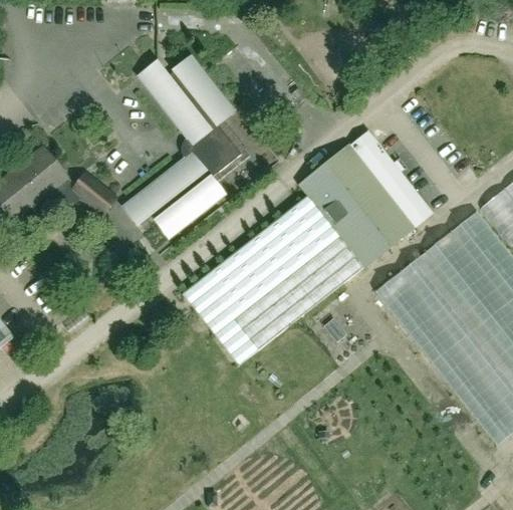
[(215,183),(251,155),(223,118),(234,109),(192,55),(174,70),(168,74),(158,61),(140,75),(187,136),(185,139),(183,143),(182,147),(182,151),(183,154),(185,158),(123,205),(138,223),(152,213),(156,218),(156,219),(170,237),(224,194),(215,183)]
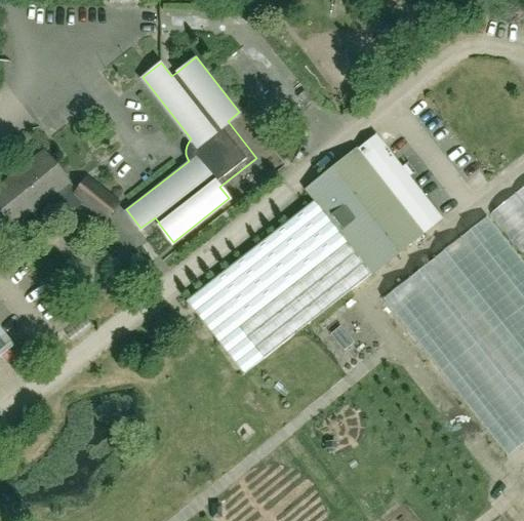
[(371,272),(442,215),(376,132),(357,148),(338,162),(306,189),(314,199),(206,283),(264,357),(371,272)]
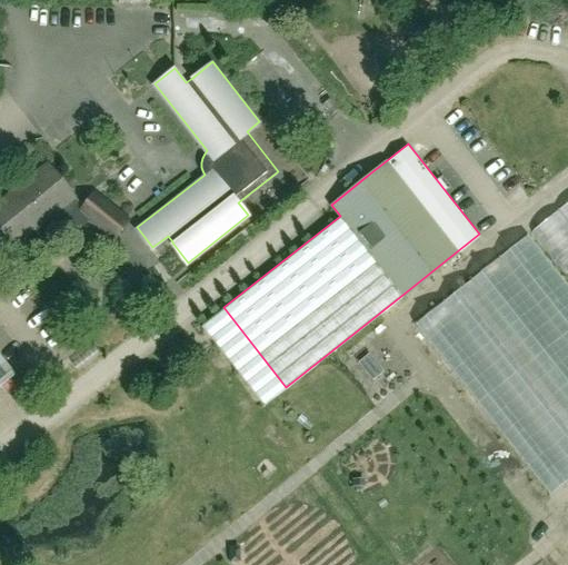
[(83,207),(48,162),(0,200),(0,224),(15,243),(50,214),(55,220),(81,222),(89,217),(112,237),(128,217),(96,190),(83,207)]
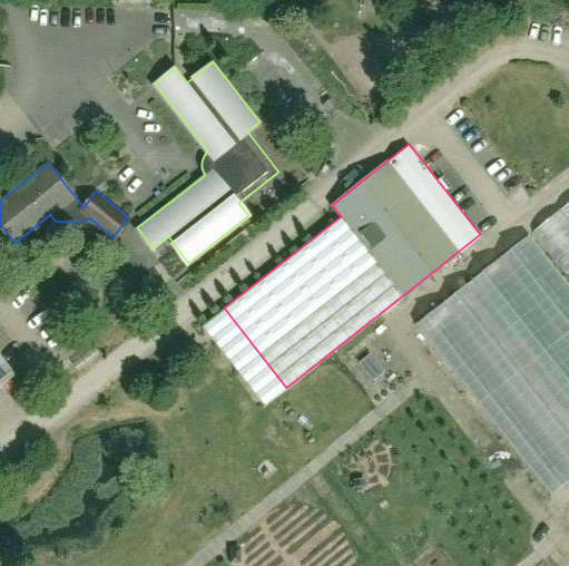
[(568,201),(535,228),(567,271),(568,270),(568,201)]
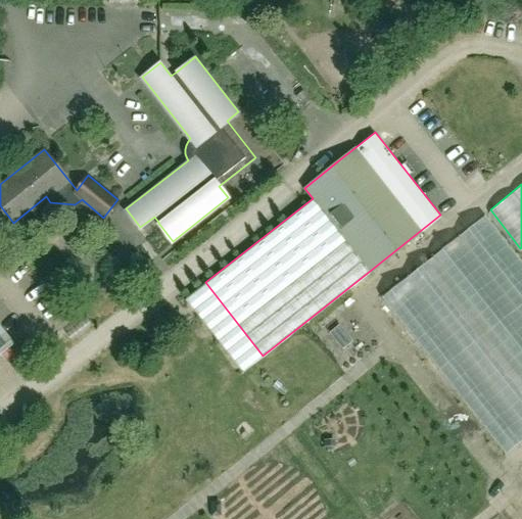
[(521,256),(487,213),(413,272),(378,298),(500,453),(521,434),(521,256)]
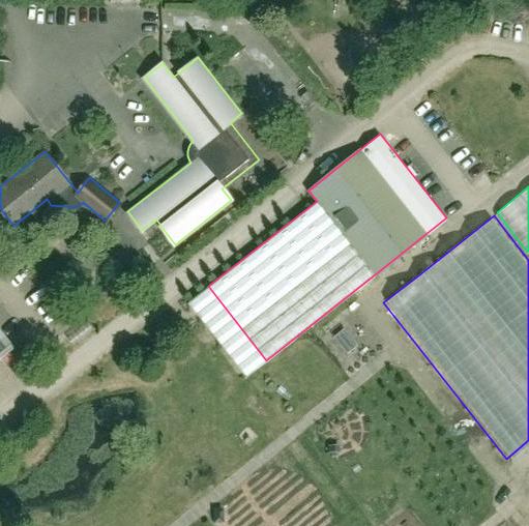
[(0,357),(15,346),(0,328),(0,357)]
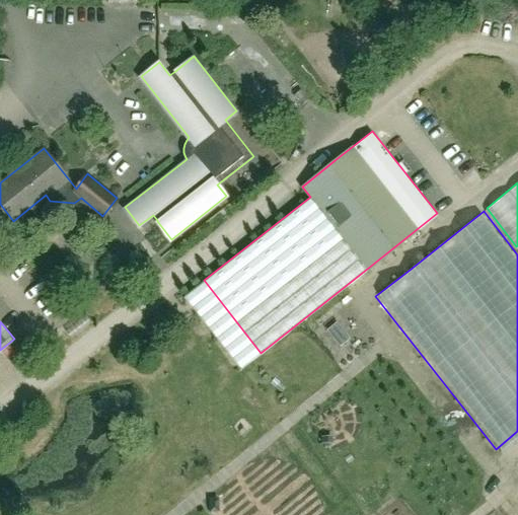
[(321,345),(337,332),(330,323),(314,336),(321,345)]
